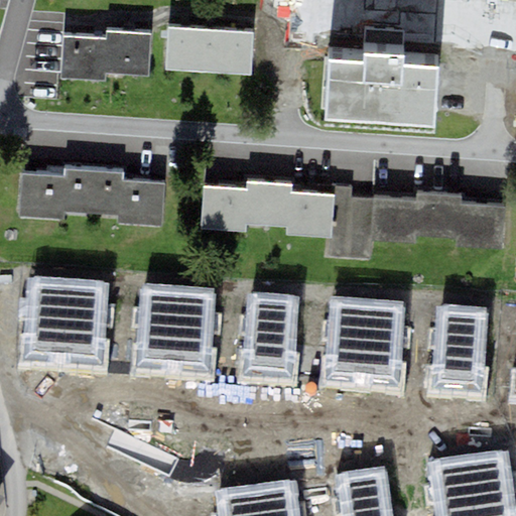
[(166,72),(194,73),(196,30),(168,29),(166,72)]
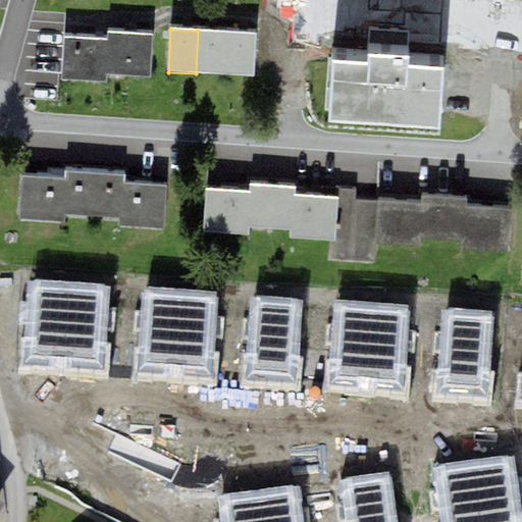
[(126,76),(129,32),(108,31),(107,40),(105,74),(126,76)]
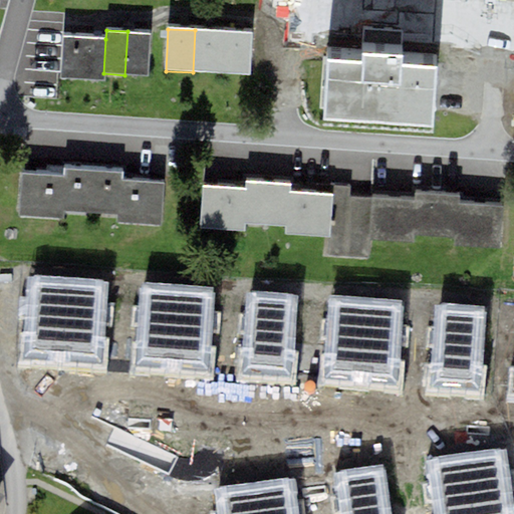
[(193,72),(221,73),(223,31),(195,30),(193,72)]
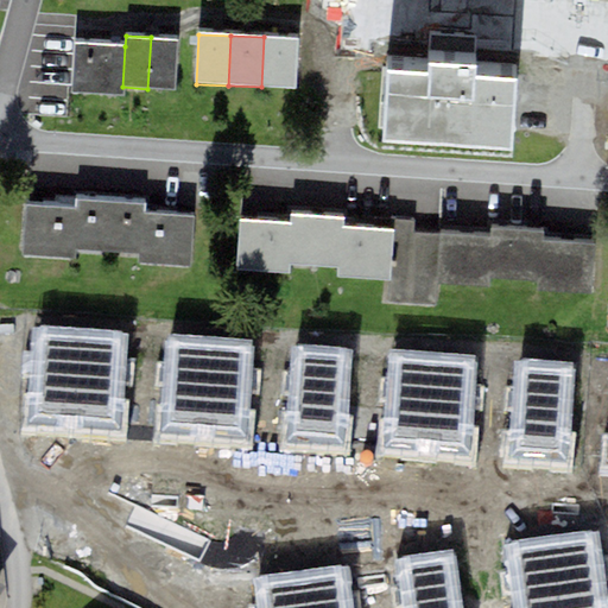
[(178,38),(151,37),(147,89),(175,90),(178,38)]
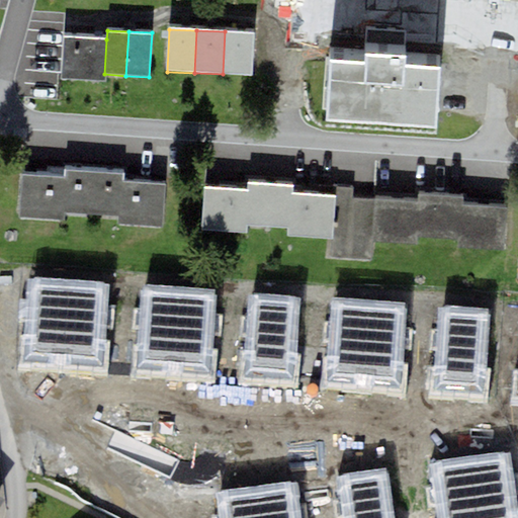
[(254,33),(225,31),(223,74),(252,75),(254,33)]
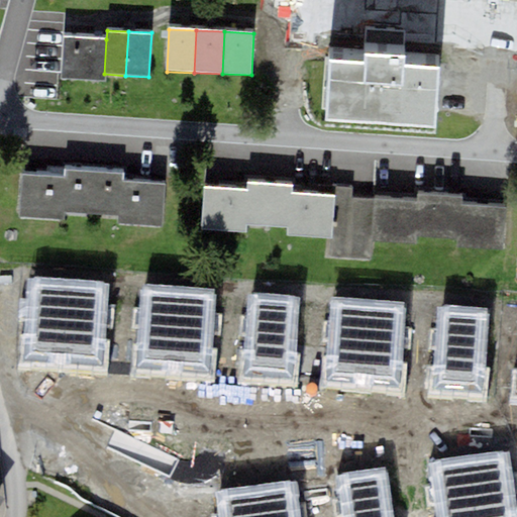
[(61,80),(104,82),(104,74),(106,39),(63,37),(61,80)]
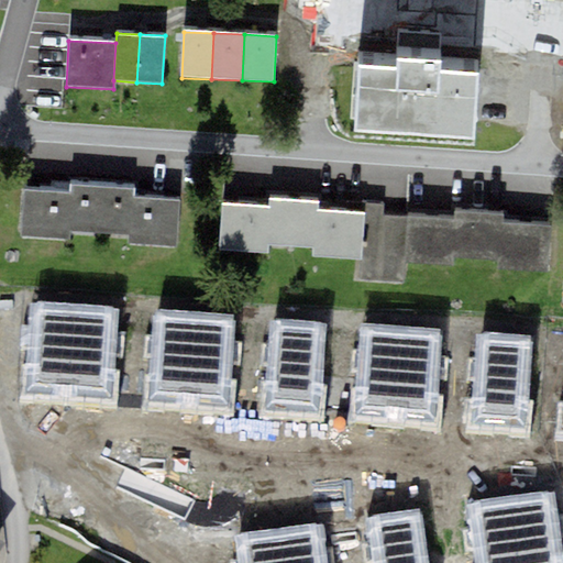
[(397,59),(396,68),(360,66),(355,132),(474,140),(478,75),(439,72),(440,62),(397,59)]
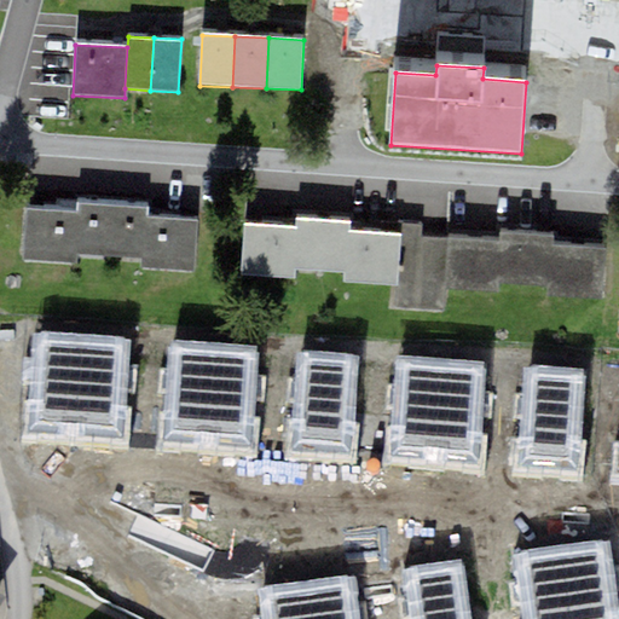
[(114,206),(77,203),(76,213),(75,255),(111,256),(114,206)]
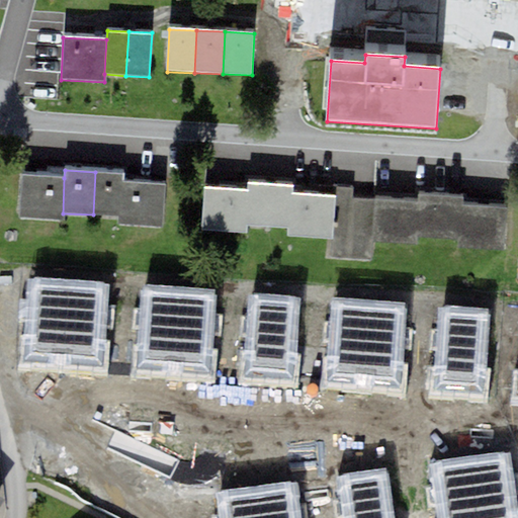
[(122,173),(95,172),(93,214),(120,216),(122,181),(122,173)]
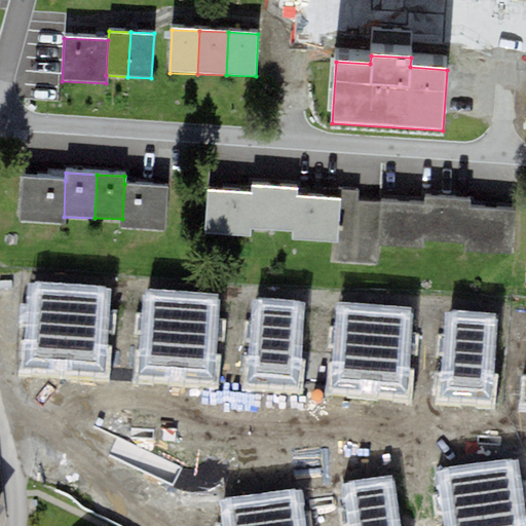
[(64,217),(65,181),(22,179),(20,222),(64,224),(64,217)]
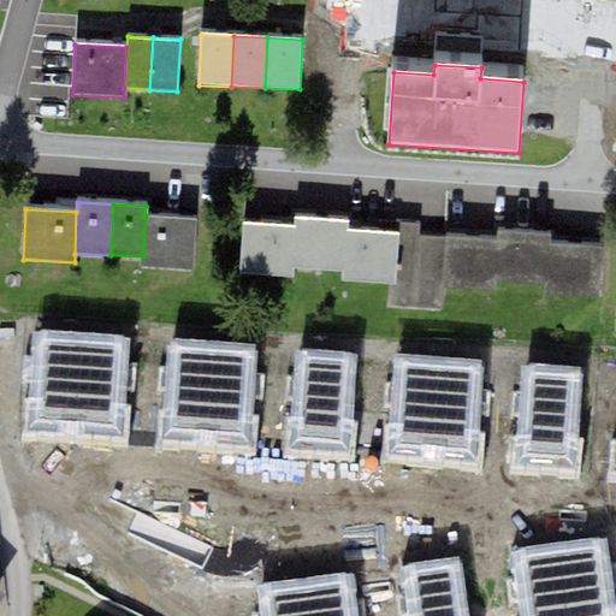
[(195,218),(146,215),(143,256),(143,267),(193,270),(195,218)]
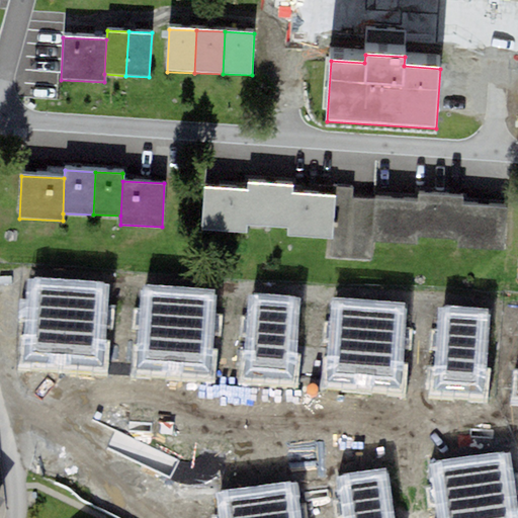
[(245,225),(267,227),(269,185),(247,183),(247,191),(245,225)]
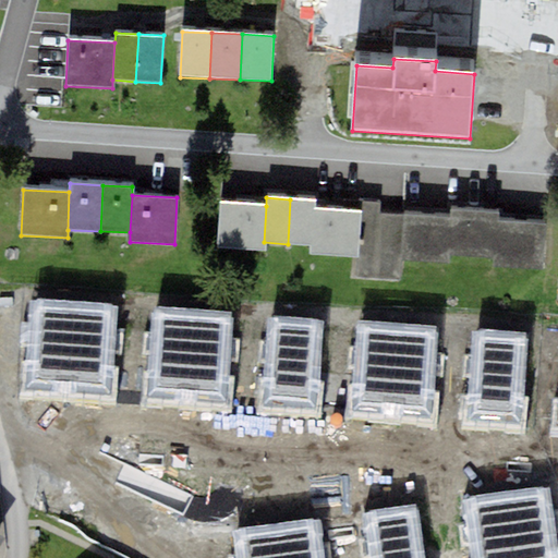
[(314,201),(290,199),(288,244),(312,245),(313,209),(314,201)]
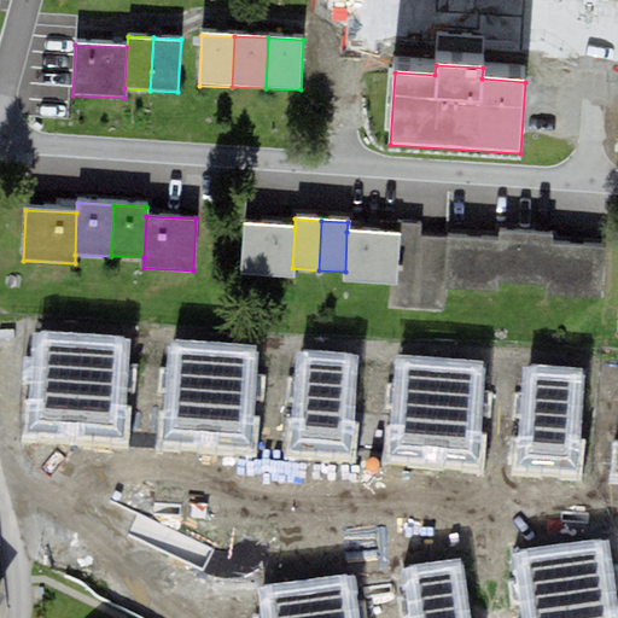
[(420,225),(402,223),(401,234),(400,284),(390,284),(389,309),(442,312),(448,290),(450,239),(420,238),(420,225)]
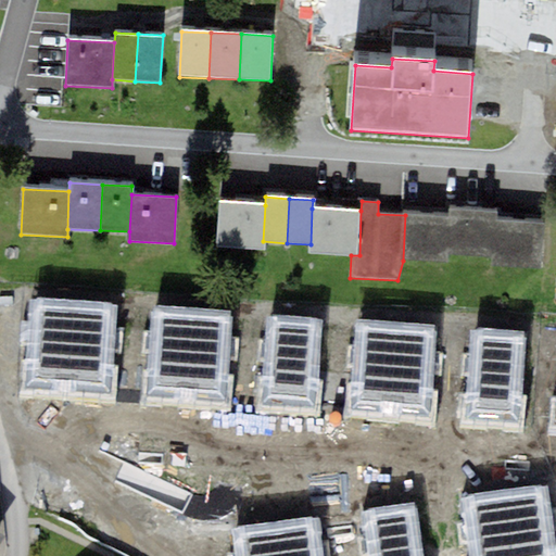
[(265,205),(242,203),(219,202),(216,248),(240,249),(262,250),(263,241),(265,205)]
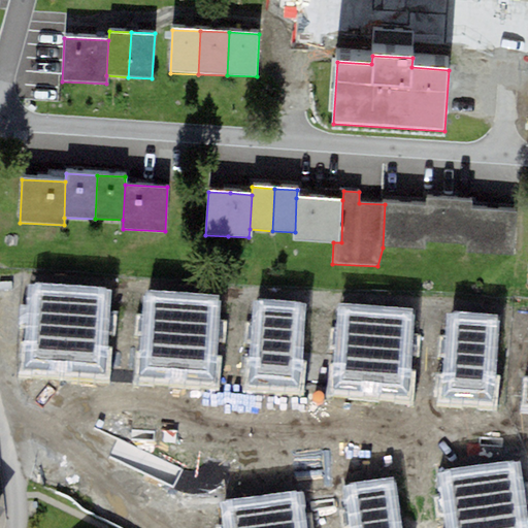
[(320,199),(296,198),(295,232),(294,241),(318,242),(333,242),(341,242),(342,200),(320,199)]
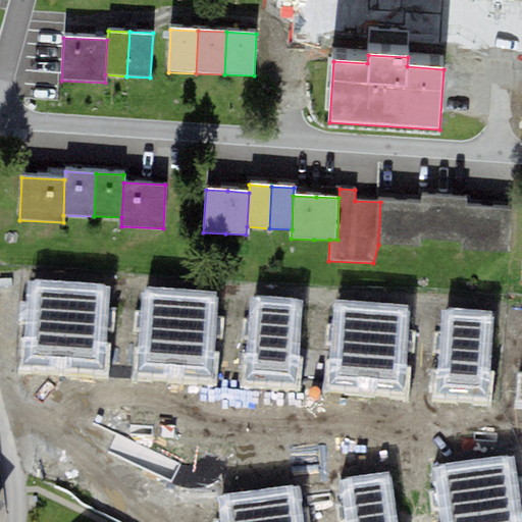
[(466,200),(422,197),(421,204),(419,239),(464,242),(465,207),(466,200)]
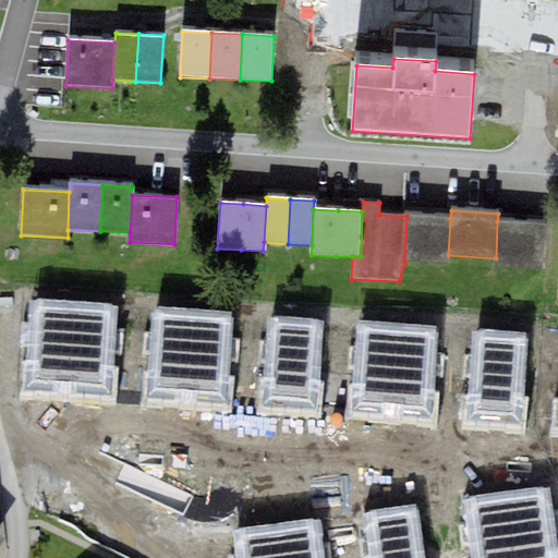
[(425,263),(427,217),(407,216),(404,262),(425,263)]
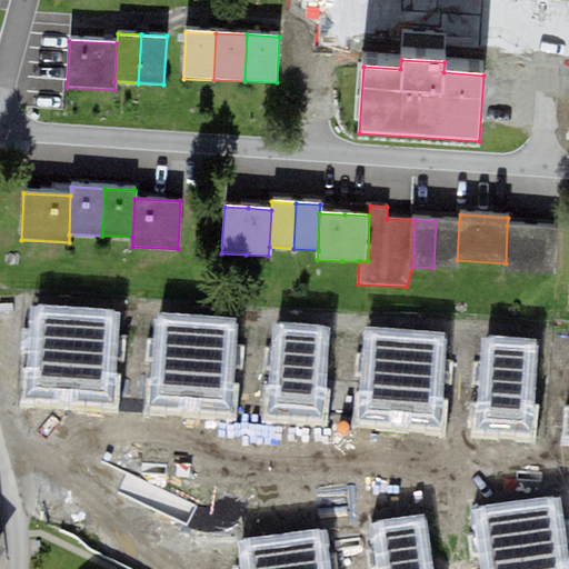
[(457,260),(459,222),(436,221),(433,268),(457,269),(457,260)]
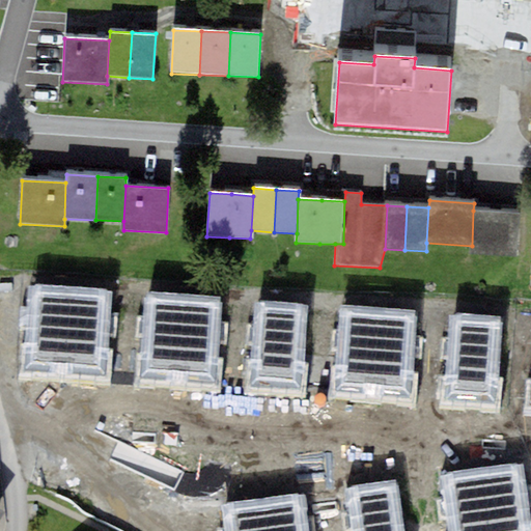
[(497,212),(473,211),(472,246),(472,254),(496,255),(497,212)]
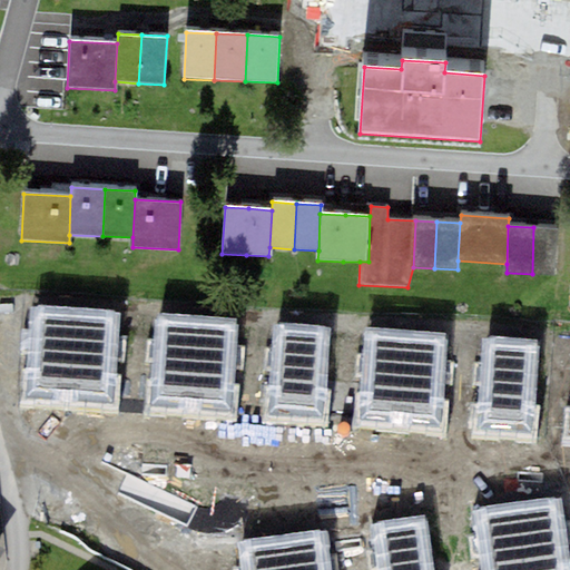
[(559,228),(533,227),(532,274),(557,275),(559,228)]
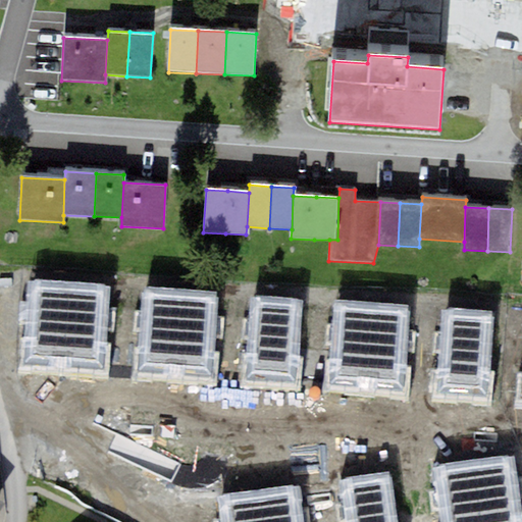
[(19,365),(60,369),(68,282),(28,279),(19,365)]
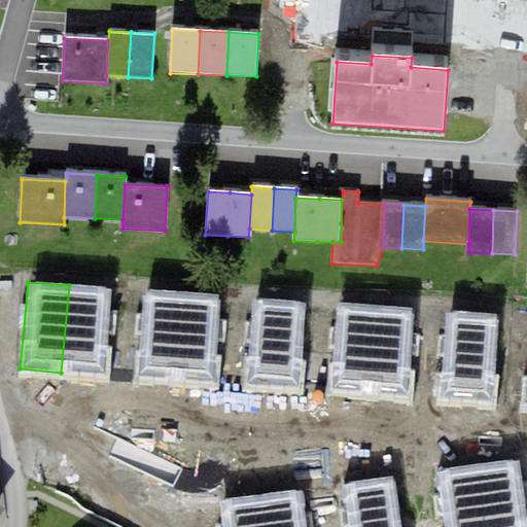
[(110,289),(69,285),(61,373),(102,376),(110,289)]
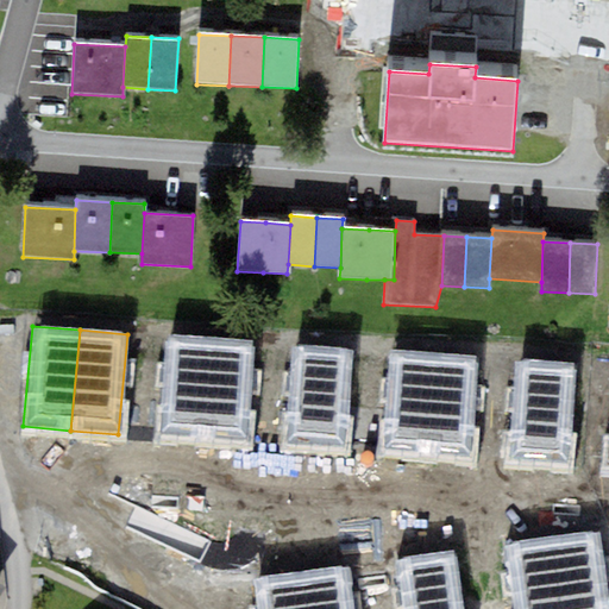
[(159,440),(203,444),(211,338),(167,336),(159,440)]
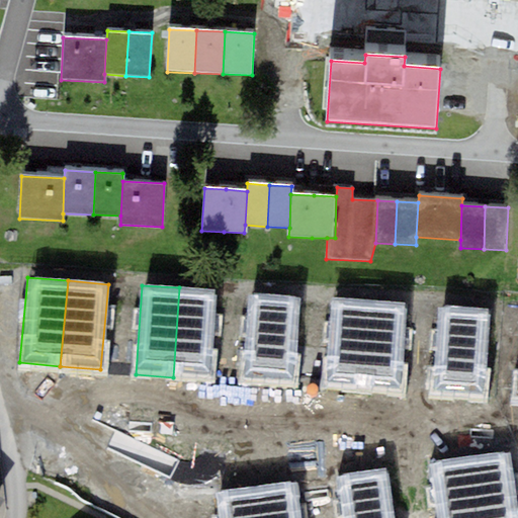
[(216,290),(179,287),(173,377),(209,378),(216,290)]
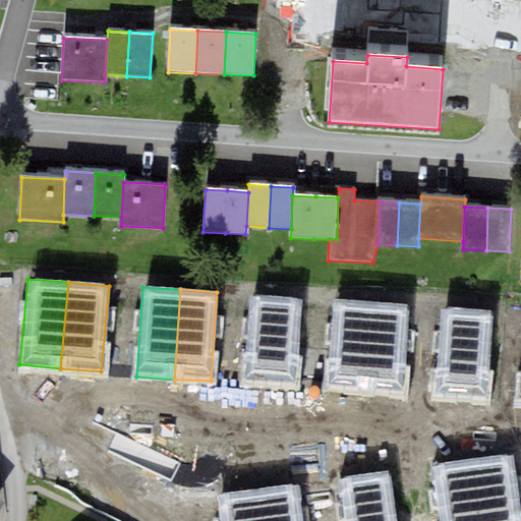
[(297,390),(303,300),(250,296),(244,387),(297,390)]
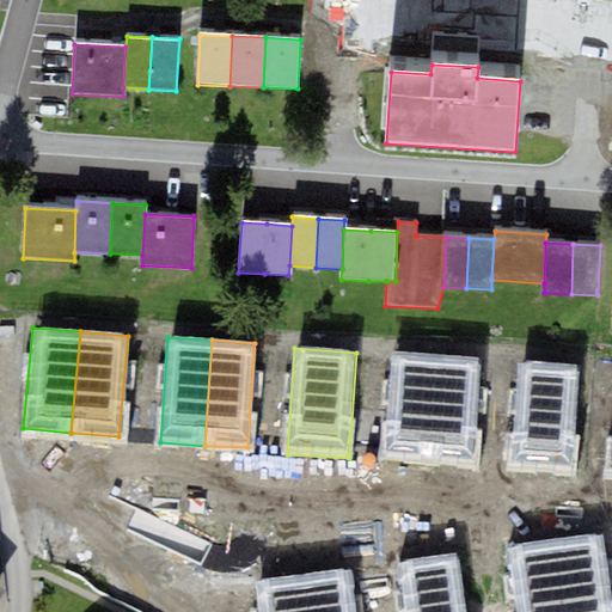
[(385,457),(427,459),(436,355),(392,353),(385,457)]
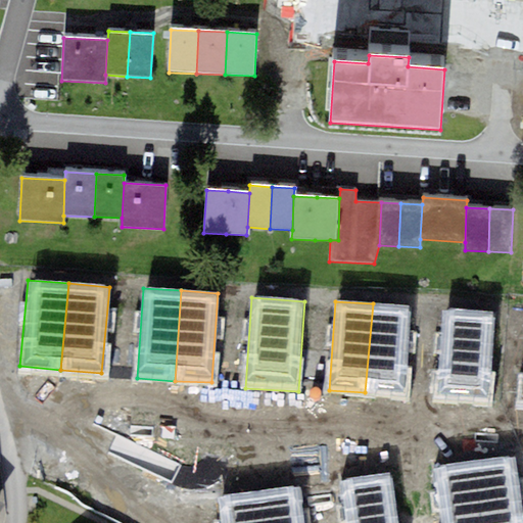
[(408,306),(373,303),(365,392),(402,394),(408,306)]
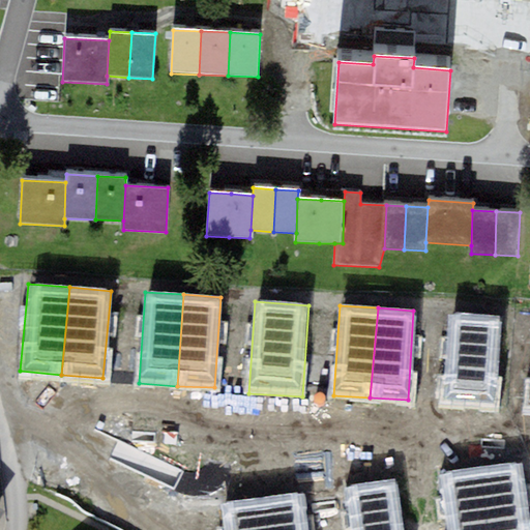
[(493,407),(500,316),(450,312),(443,403),(493,407)]
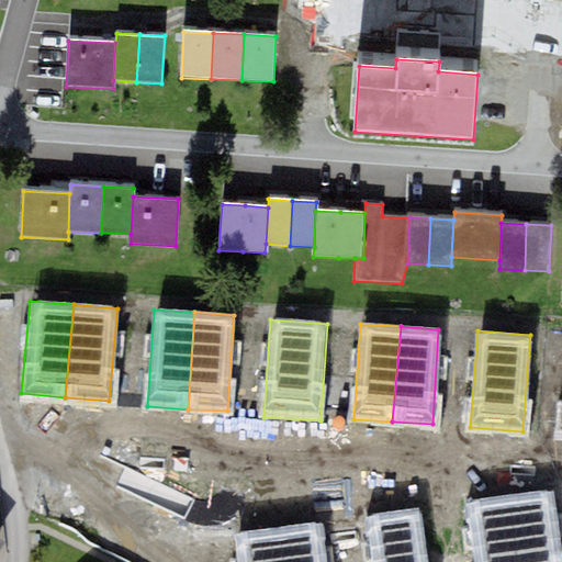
[(561,561),(561,541),(555,491),(510,496),(518,561),(561,561)]
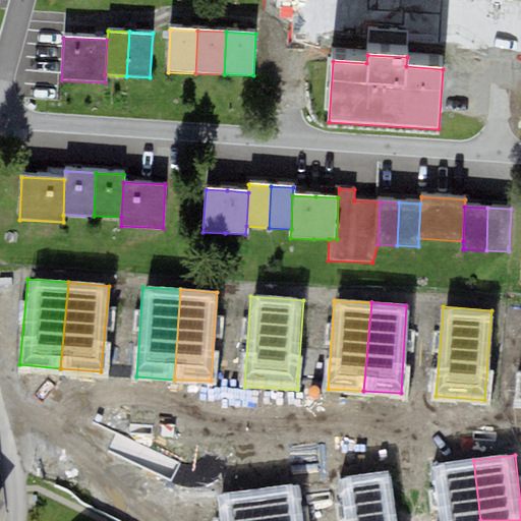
[(480,520),(473,460),(433,465),(440,520),(480,520)]
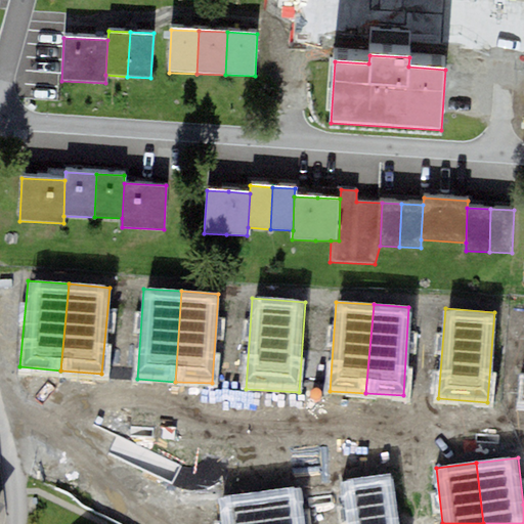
[(397,523),(394,474),(343,479),(347,523),(397,523)]
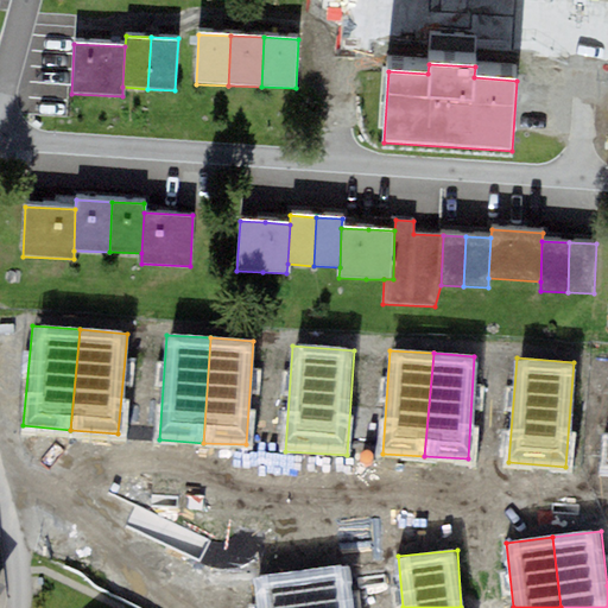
[(354,607),(349,564),(302,570),(305,607),(354,607)]
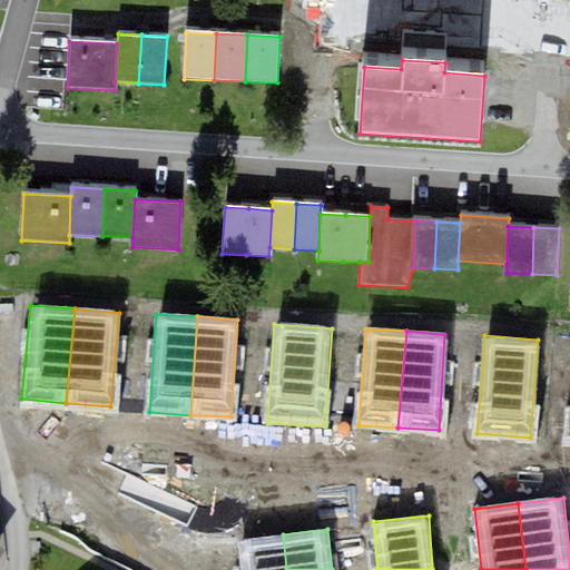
[(286,569),(283,534),(237,540),(241,569),(286,569)]
